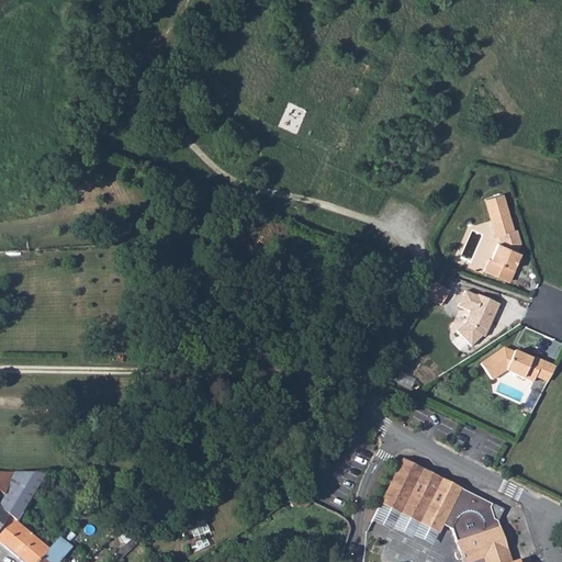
[(490,259),(484,271),(508,282),(514,270),(513,269),(520,253),(516,251),(519,239),(516,229),(514,231),(503,194),(485,200),(496,236),(498,236),(501,242),(499,244),(498,244),(491,260),(490,259)]
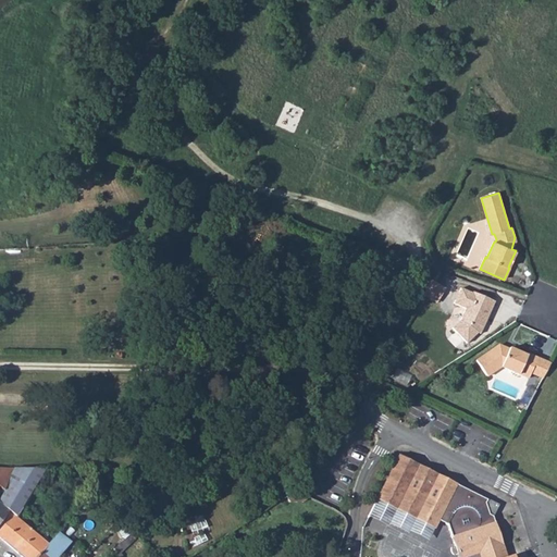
[(432,280),(423,295),(436,302),(445,287),(432,280)]
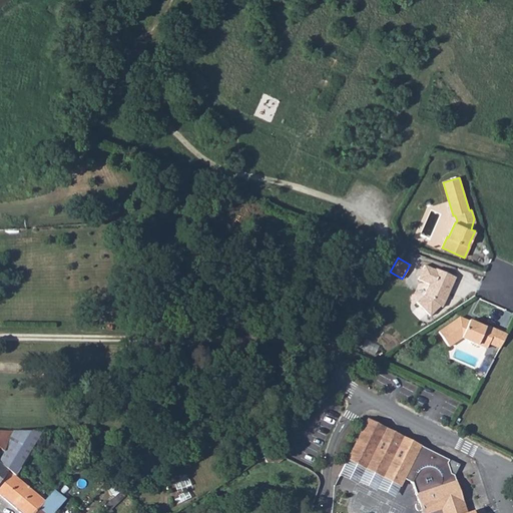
[(417,303),(430,317),(440,307),(443,301),(445,302),(456,278),(436,270),(435,271),(424,266),(418,280),(429,285),(424,296),(417,303)]
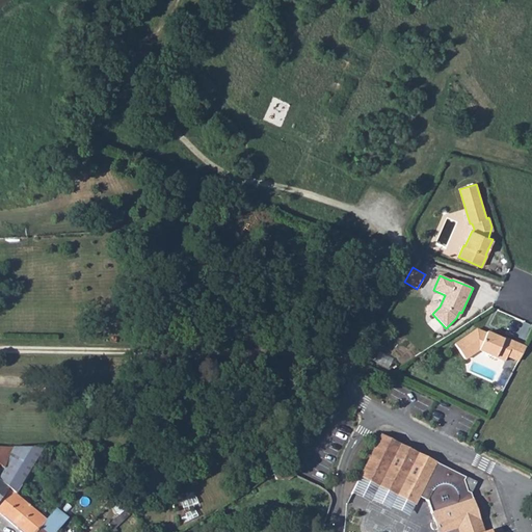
[(482,333),(477,329),(455,345),(466,360),(479,350),(496,358),(496,357),(505,362),(507,356),(519,362),(526,348),(504,338),(503,340),(486,333),(485,335),(482,334),(482,333)]
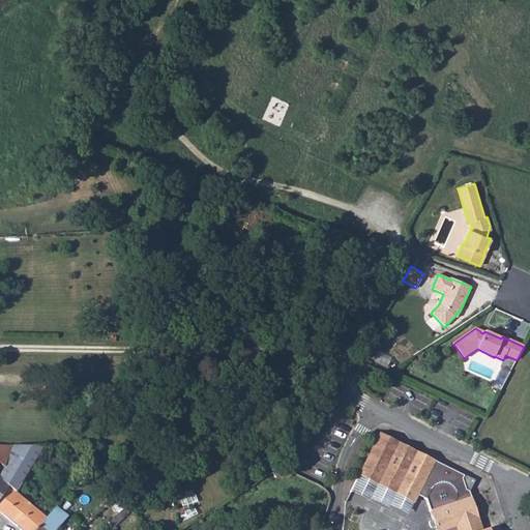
[(358,475),(413,503),(417,495),(425,499),(433,520),(433,521),(437,519),(439,525),(435,527),(436,529),(489,529),(484,529),(481,529),(469,492),(466,490),(462,479),(464,475),(379,434),(358,475)]
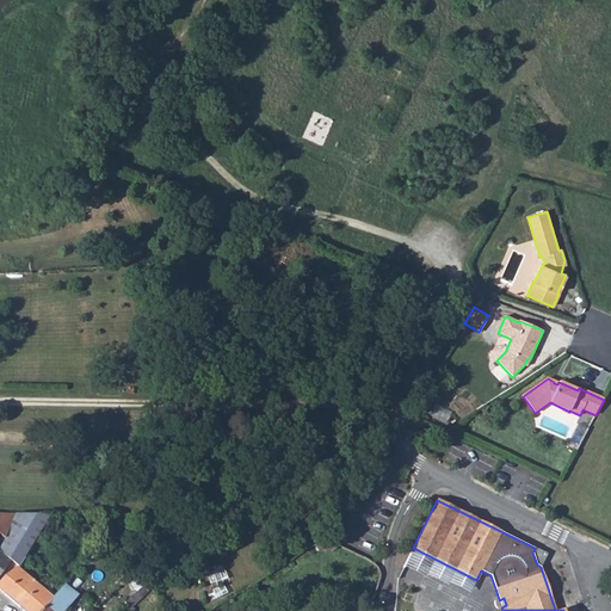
[(0,551),(8,560),(18,568),(24,559),(26,560),(54,514),(16,513),(4,538),(0,547),(0,551)]
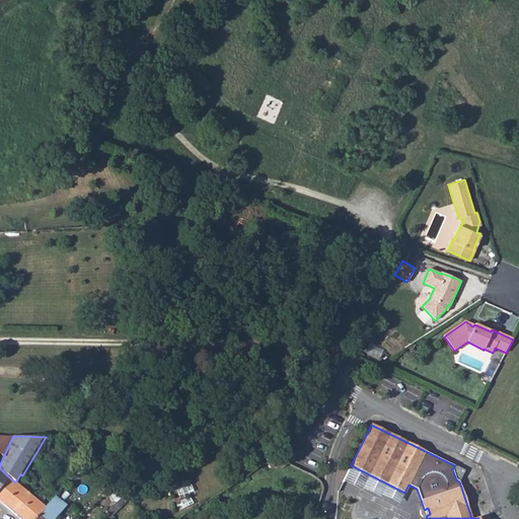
[(0,454),(3,457),(13,436),(0,436),(0,454)]
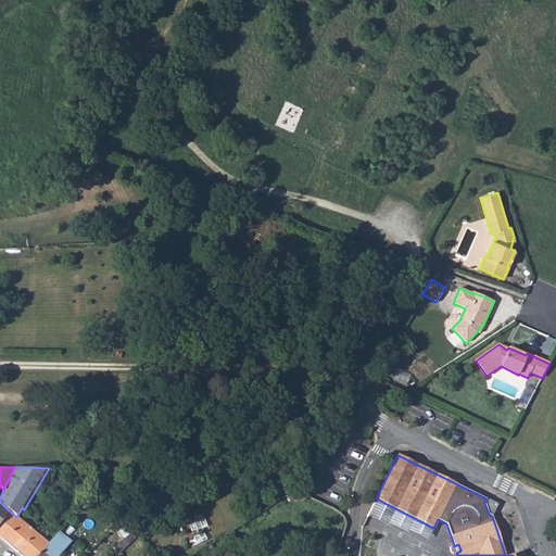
[(303,502),(305,500),(307,496),(295,491),(286,496),(289,502),(303,502)]
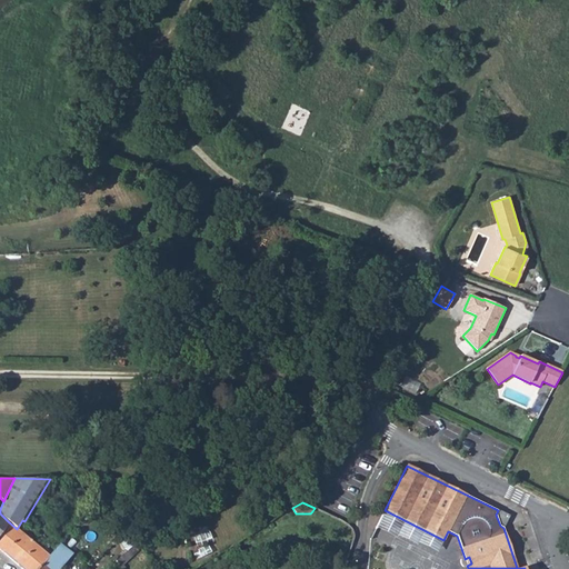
[(438,552),(443,540),(385,510),(376,528),(396,538),(398,536),(417,545),(418,542),(438,552)]
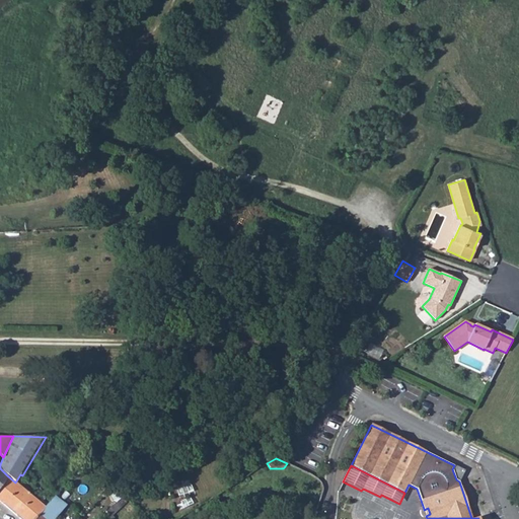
[(464,470),(454,465),(452,469),(456,479),(459,482),(464,470)]
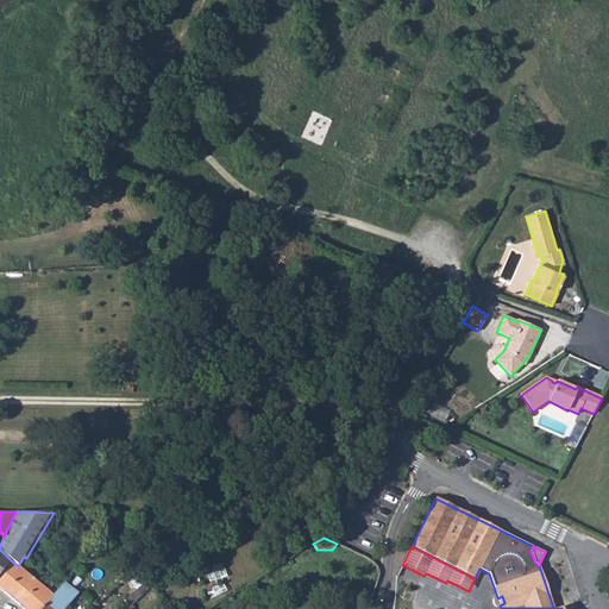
[(135,566),(125,556),(114,565),(123,577),(135,566)]
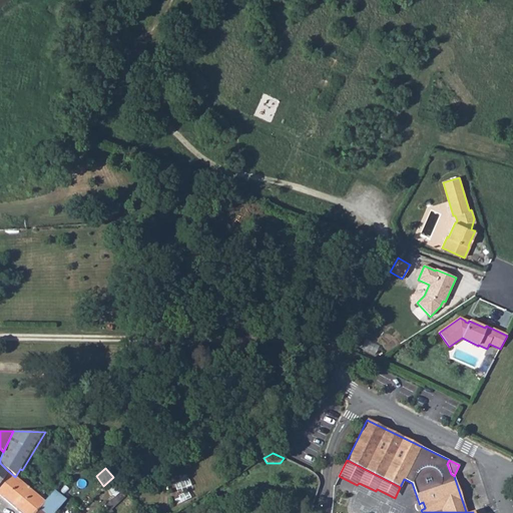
[(0,480),(0,495),(20,512),(34,512),(44,501),(15,477),(7,470),(0,480)]
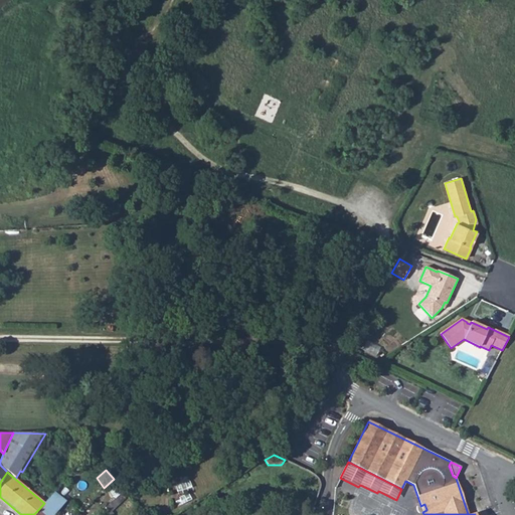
[(54,493),(44,503),(34,514),(53,514),(54,514),(65,502),(54,493)]
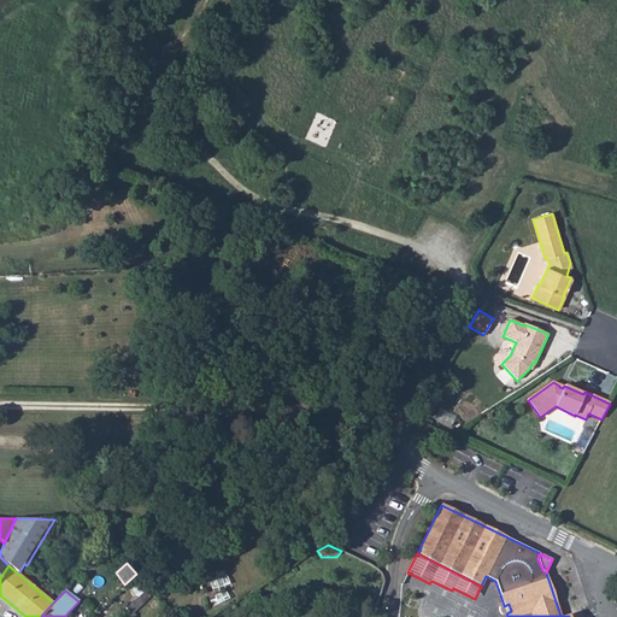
[(145,592),(127,609),(131,612),(150,597),(145,592)]
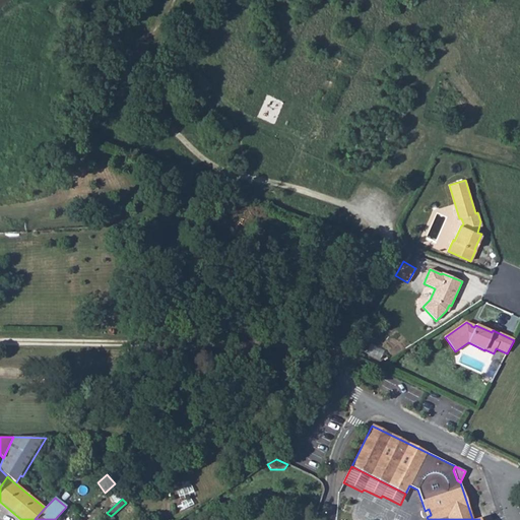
[(429,509),(425,511),(425,510),(420,511),(420,513),(420,515),(421,516),(423,517),(424,518),(427,517),(431,515),(429,509)]
